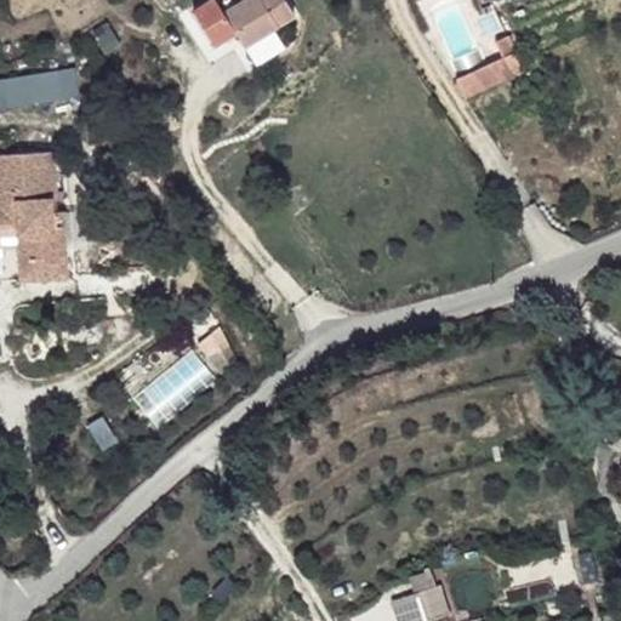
[(263,35),(295,13),(286,0),(245,0),(224,13),(216,0),(210,0),(194,11),(215,44),(237,32),(245,46),(263,35)]
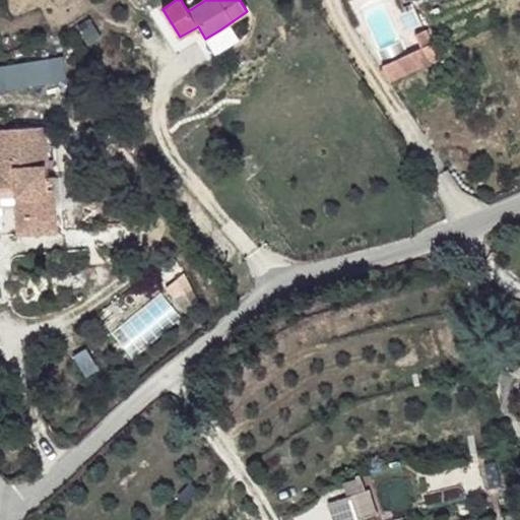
[(208,44),(222,34),(220,29),(205,39),(208,44)]
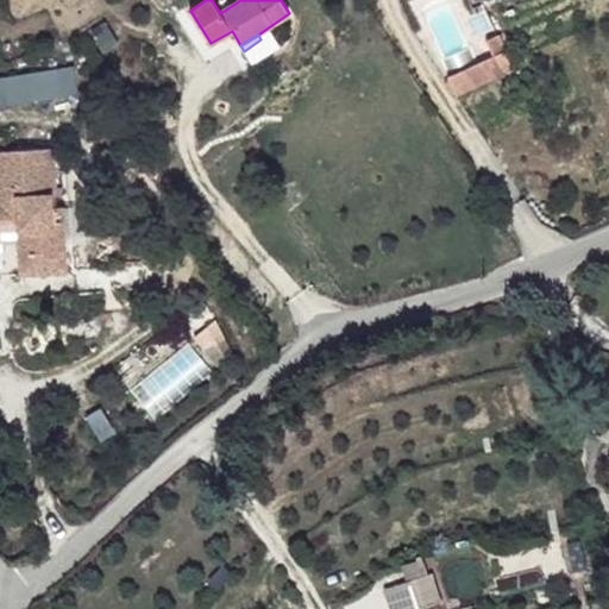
[(512,68),(496,35),(485,41),(493,56),(501,73),(512,68)]
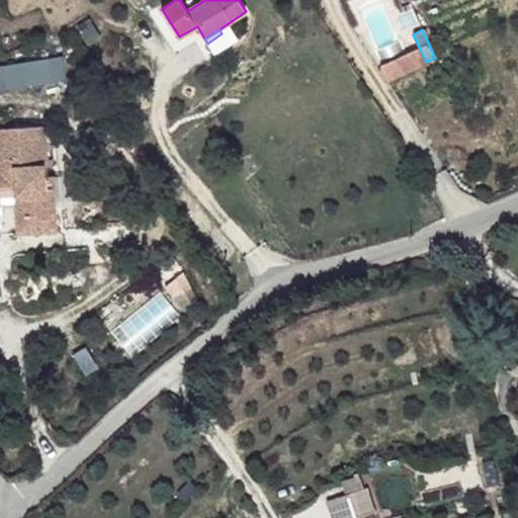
[(387,80),(426,62),(419,48),(380,66),(387,80)]
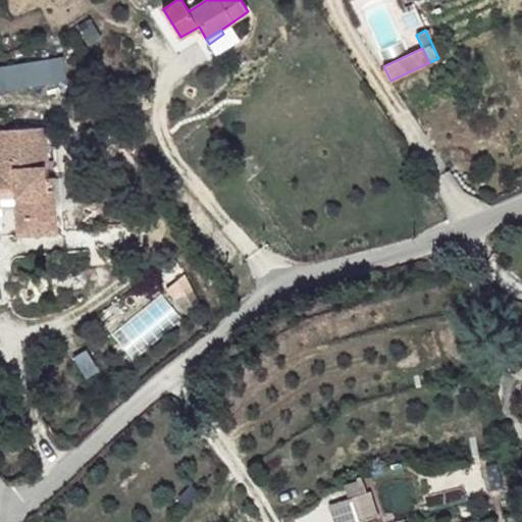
[(62,53),(0,64),(0,90),(67,77),(62,53)]
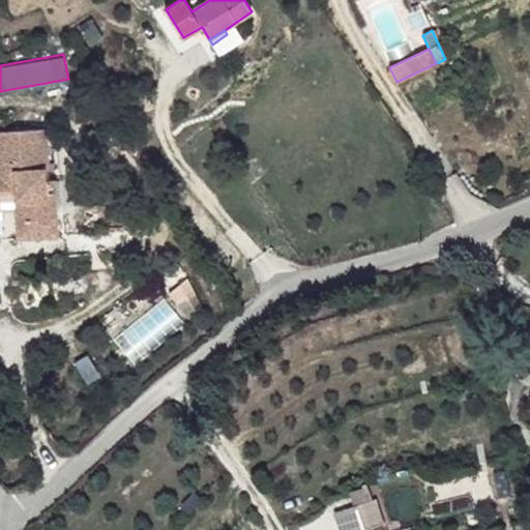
[(45,180),(43,170),(48,170),(45,128),(0,130),(0,209),(1,209),(0,195),(0,194),(16,193),(19,239),(59,236),(56,179),(45,180)]
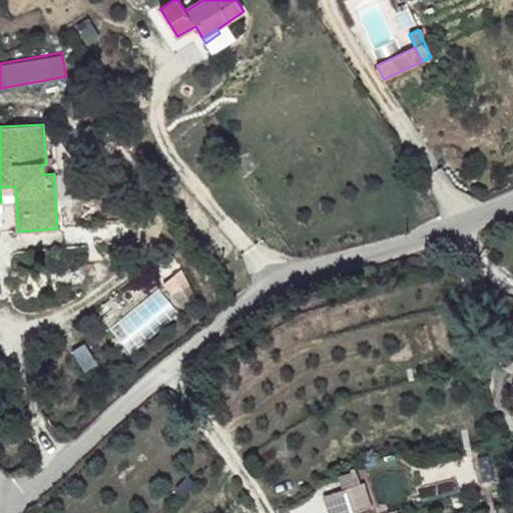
[(16,201),(15,186),(0,187),(0,188),(1,202),(16,201)]
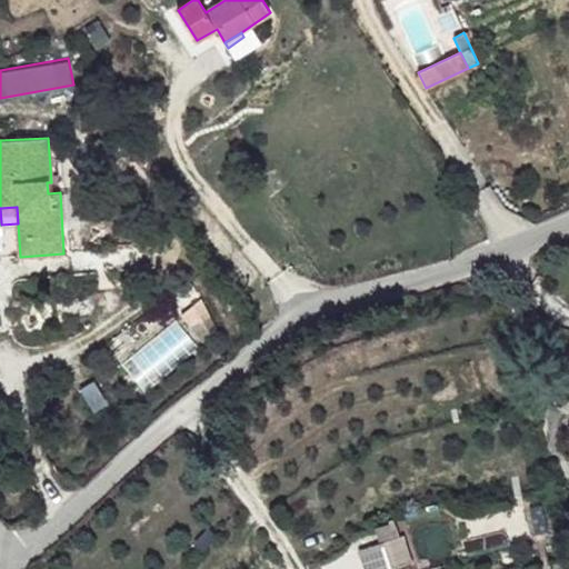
[(219,331),(211,317),(191,327),(203,342),(219,331)]
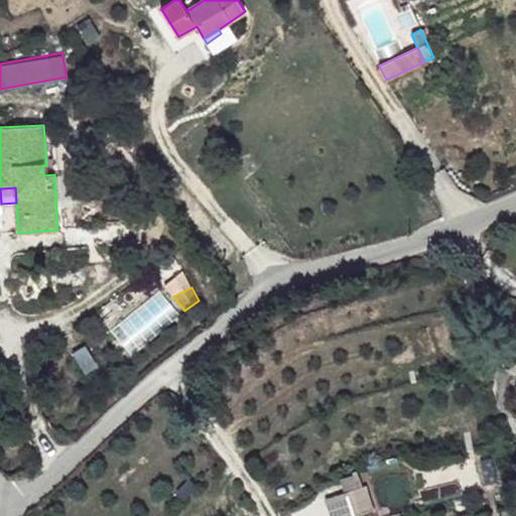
[(371,510),(362,486),(348,491),(357,515),(371,510)]
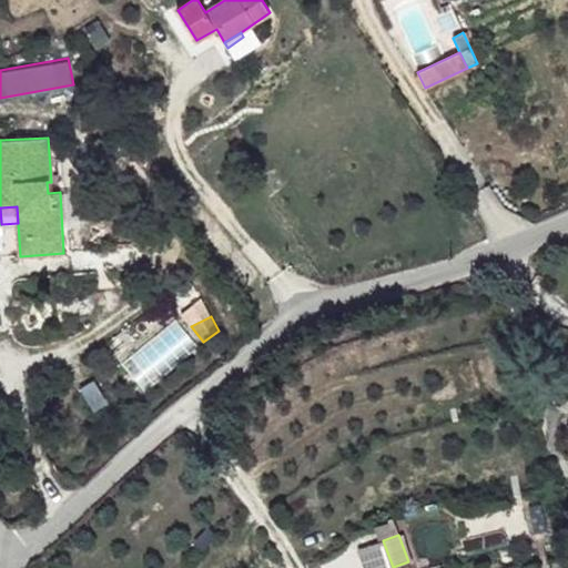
[(393,567),(383,540),(361,547),(366,567),(393,567)]
